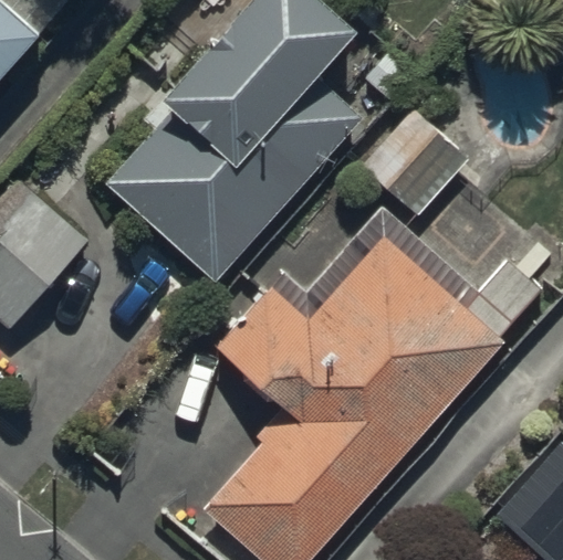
[(0,0),(0,75),(34,35),(41,40),(73,0),(0,0)]
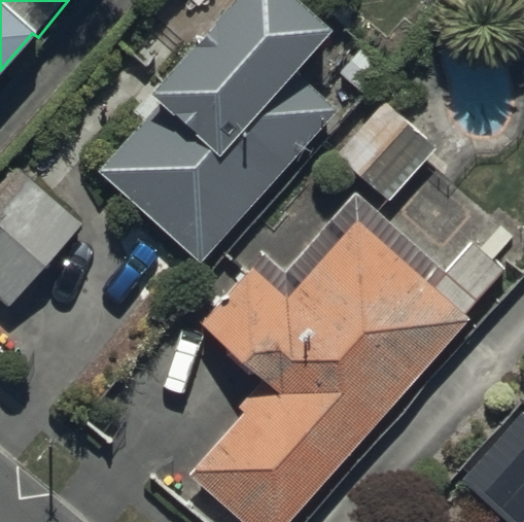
[(333,23),(305,0),(229,0),(154,88),(168,99),(102,176),(206,265),(341,106),(294,68),(333,23)]
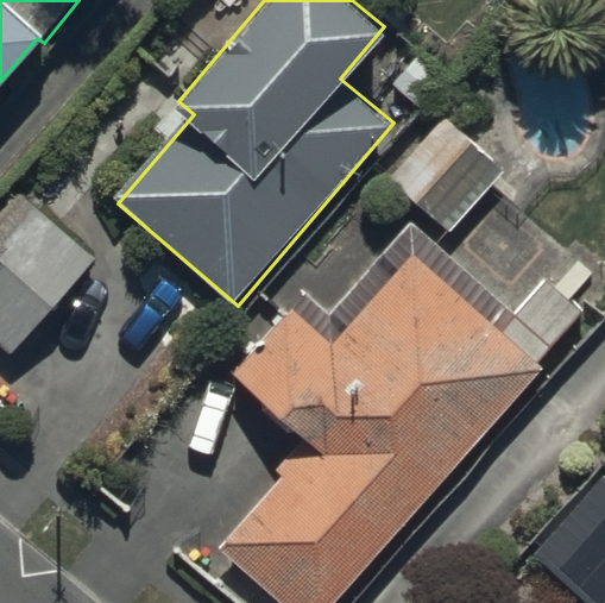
[(451,236),(502,181),(440,124),(389,178),(451,236)]
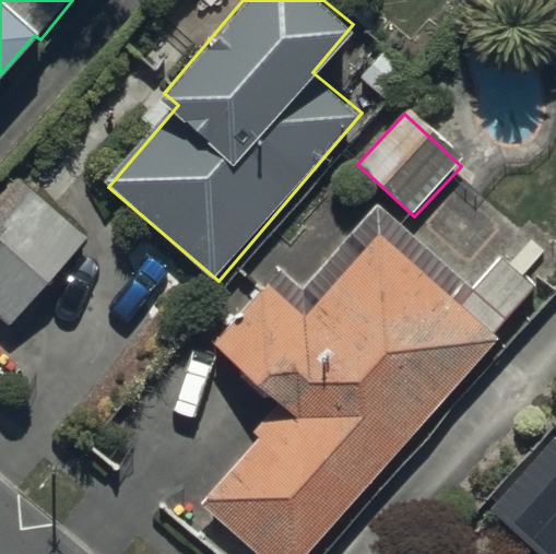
[(0,318),(11,327),(83,240),(13,181),(0,198),(0,318)]
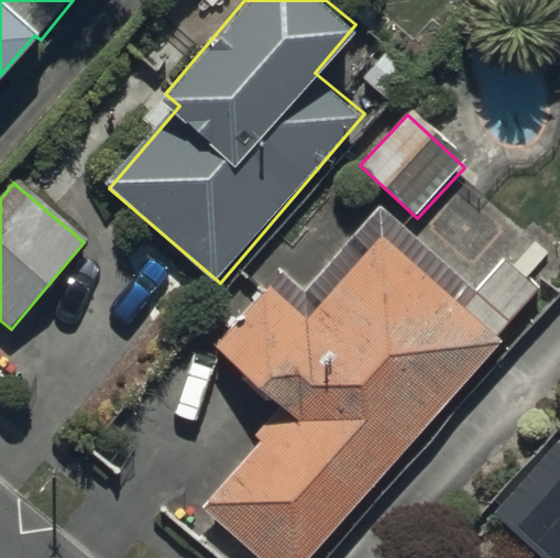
[(311,557),(501,340),(498,339),(540,286),(531,280),(548,259),(531,244),(515,266),(506,259),(465,310),(380,236),(309,316),(270,282),(213,347),(281,405),(253,437),(259,441),(204,506),(263,557),(311,557)]
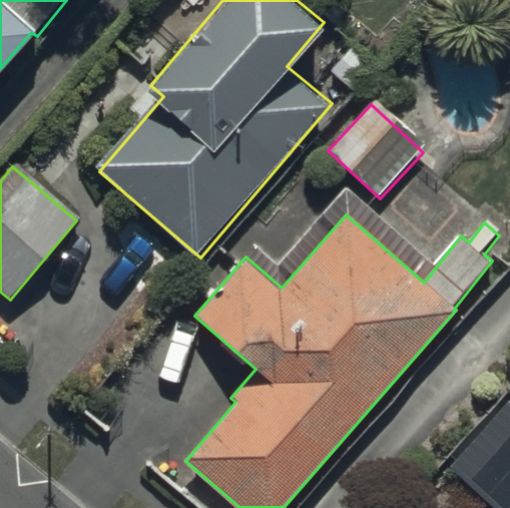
[(509,405),(503,400),(446,466),(493,507),(509,507),(509,405)]
